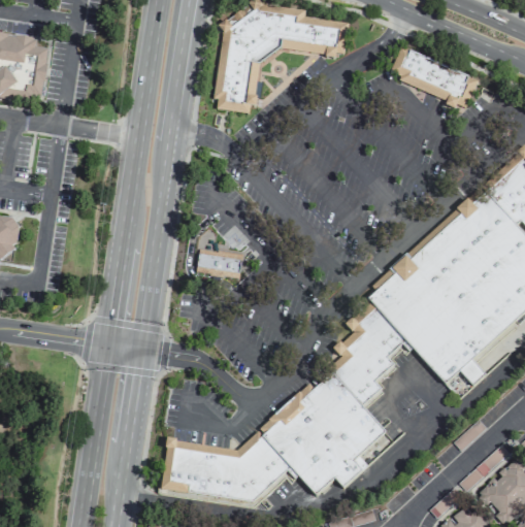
[(349,22),(305,18),(306,8),(252,3),(251,13),(243,17),(241,12),(218,24),(222,32),(215,100),(218,100),(217,109),(250,113),(251,107),(257,104),(258,96),(256,93),(260,62),(282,51),(335,57),(346,52),(349,22)]
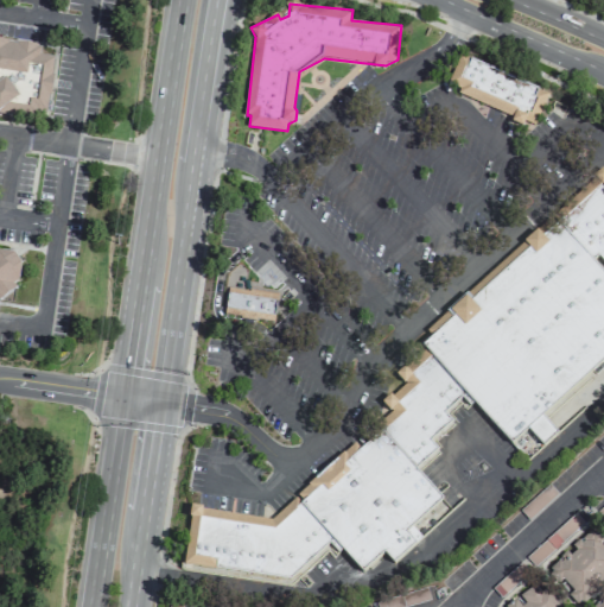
[(0,112),(50,117),(56,56),(42,54),(43,44),(0,39),(0,112)]
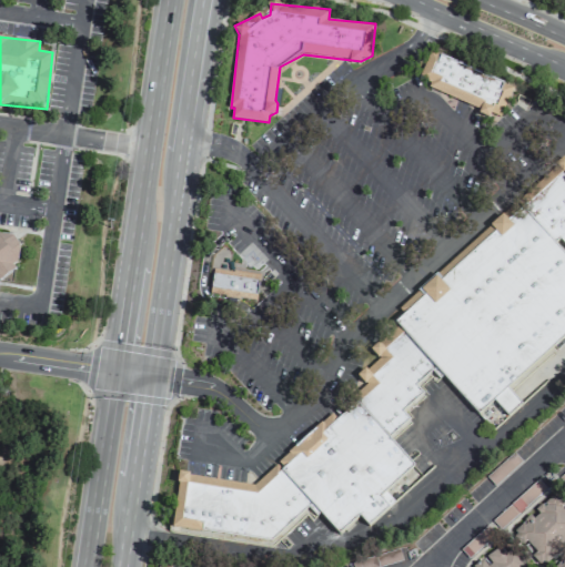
[(420,77),(432,82),(430,87),(482,109),(480,113),(490,118),(492,112),(502,117),(515,87),(505,82),(505,80),(442,54),(432,50),(420,77)]
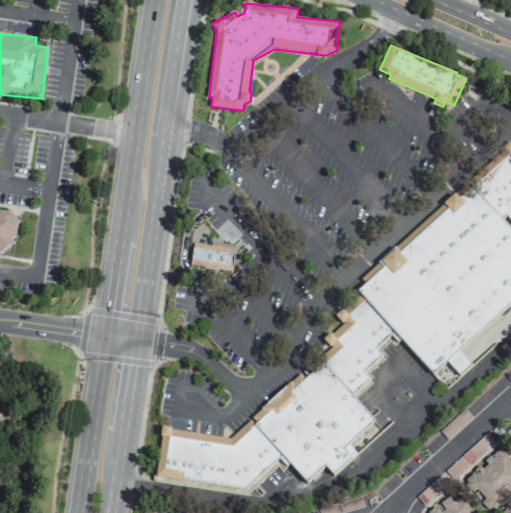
[(355,290),(436,375),(449,363),(462,378),(474,365),(463,351),(510,307),(510,228),(469,182),(361,277),(365,282),(355,290)]
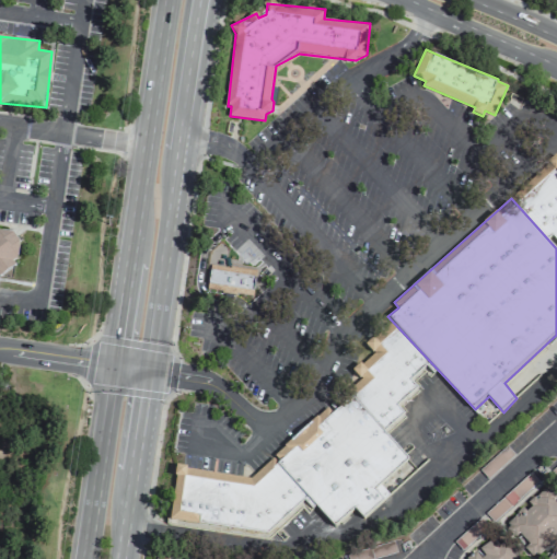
[(0,276),(14,278),(20,234),(0,231),(0,276)]
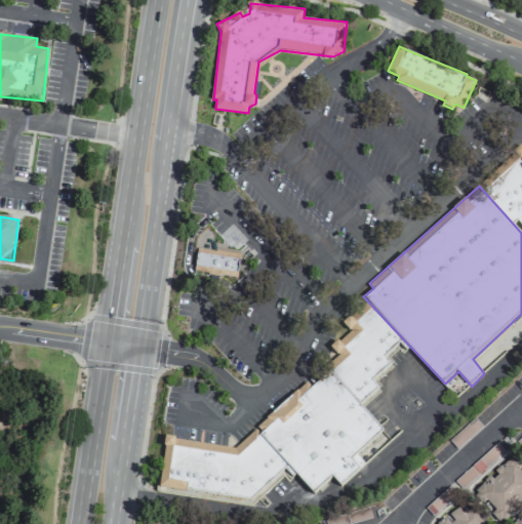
[(201,249),(243,253),(241,278),(199,274),(201,249)]
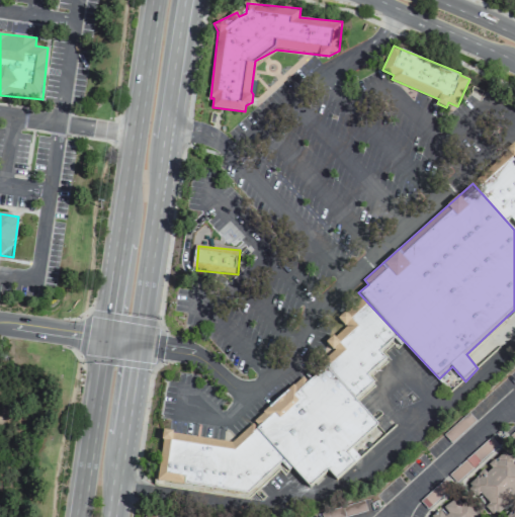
[(361,456),(354,448),(380,423),(327,365),(257,431),(311,488),(329,470),(337,480),(361,456)]
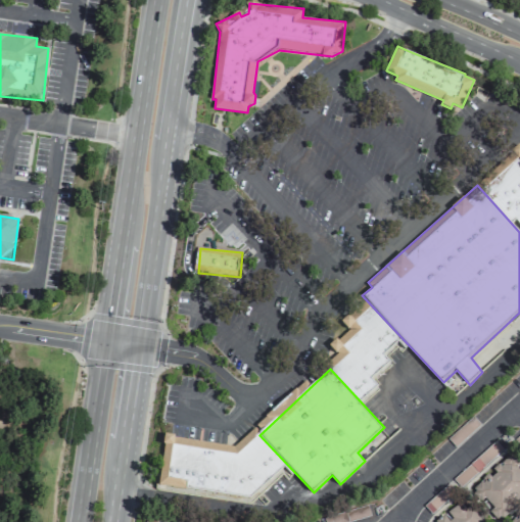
[(519,463),(511,454),(472,489),(501,521),(519,503),(519,463)]
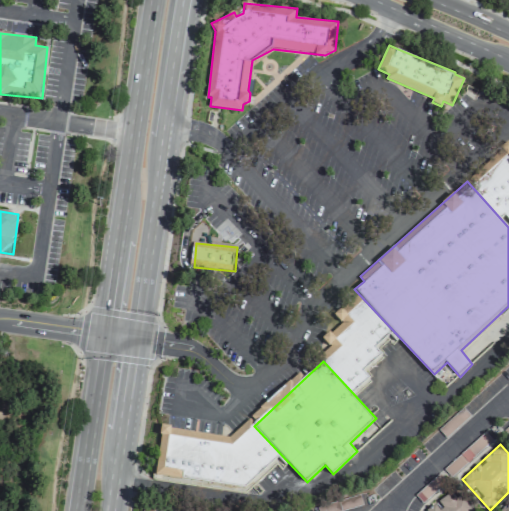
[(474,510),(458,487),(438,501),(438,502),(425,510),(474,510)]
